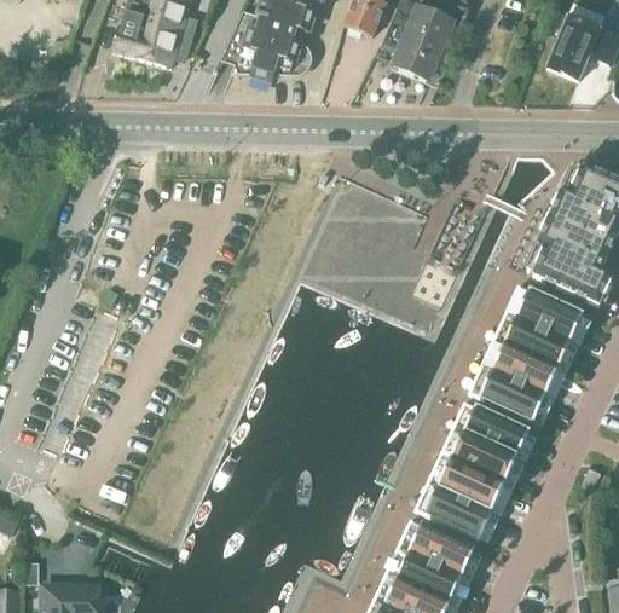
[(185,13),(189,0),(128,0),(127,0),(117,32),(111,48),(171,67),(173,56),(181,58),(184,51),(187,52),(197,18),(185,13)]
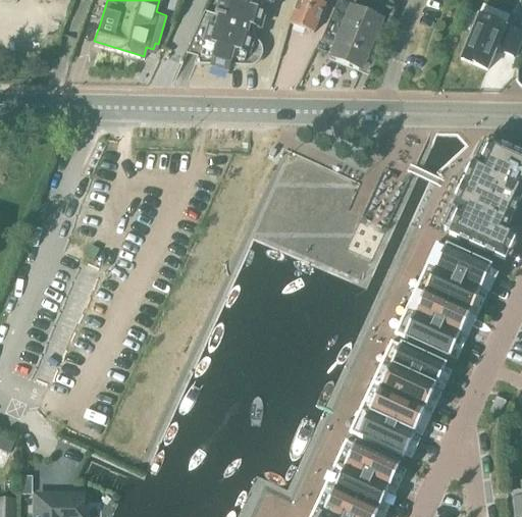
[(256,9),(259,0),(221,0),(216,11),(255,23),(260,26),(261,23),(260,23),(263,12),(256,9)]
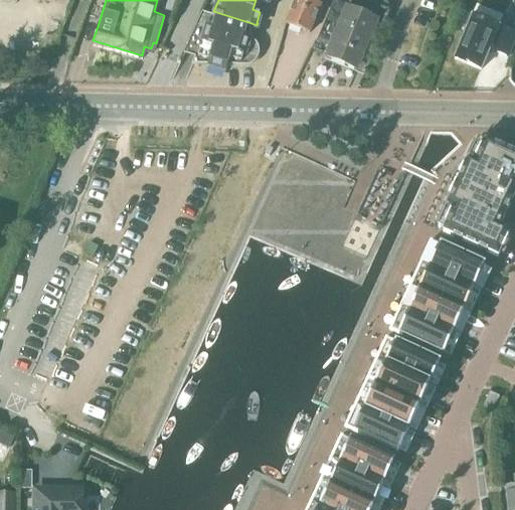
[(310,28),(321,0),(294,0),(287,19),(310,28)]
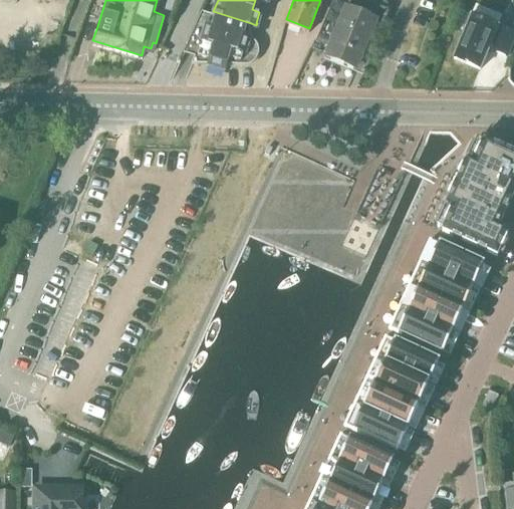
[(380,24),(390,6),(388,0),(331,0),(315,38),(329,43),(325,53),(355,65),(356,62),(364,66),(368,54),(361,50),(372,21),(380,24)]
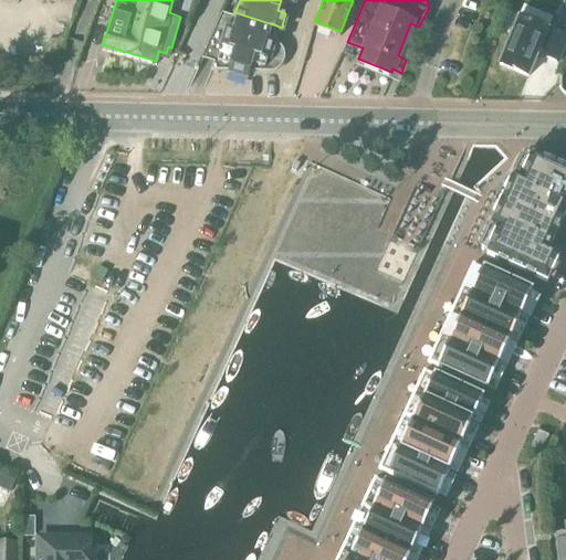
[(270,67),(274,66),(279,64),(282,61),(284,56),(285,51),(284,46),(281,42),(278,39),(273,35),(276,25),(234,12),(222,8),(201,54),(215,57),(211,65),(229,66),(228,69),(247,74),(249,66),(270,67)]
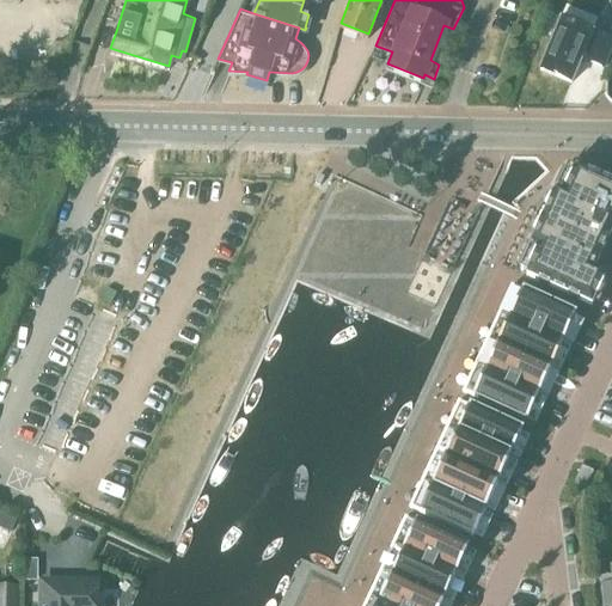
[(571,78),(592,28),(561,14),(539,65),(571,78)]
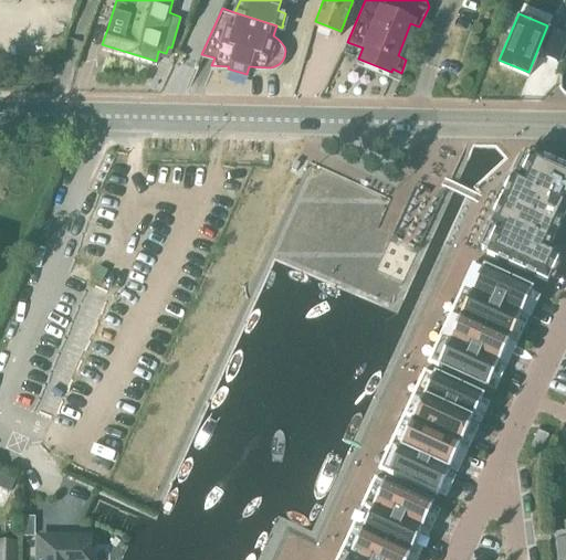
[(543,52),(558,59),(565,39),(565,31),(553,27),(543,52)]
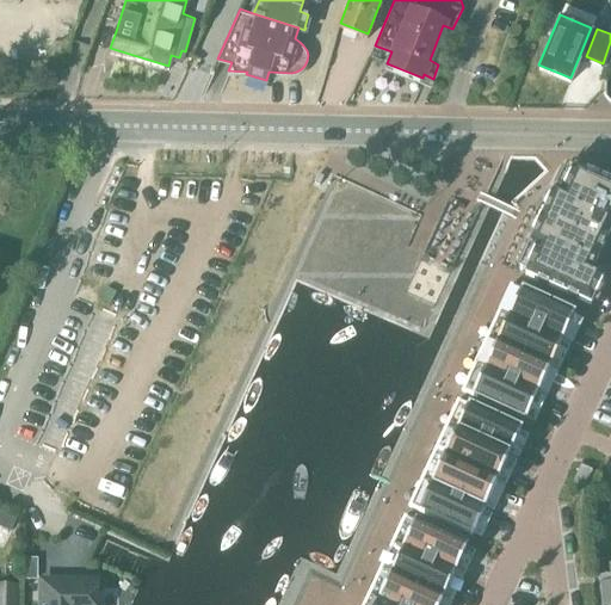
[(530,244),(519,265),(526,269),(525,271),(591,301),(604,271),(592,265),(610,223),(610,179),(575,162),(574,166),(573,165),(567,162),(556,186),(555,185),(550,196),(528,244),(530,244)]
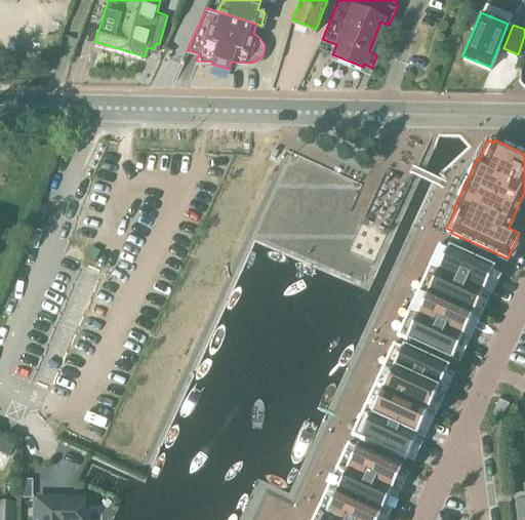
[(439,241),(429,264),(483,288),(493,266),(439,241)]
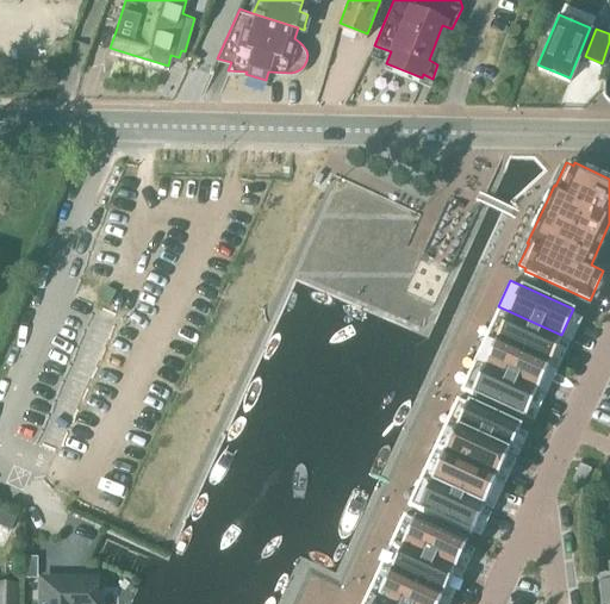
[(498,306),(485,332),(548,362),(561,335),(498,306)]
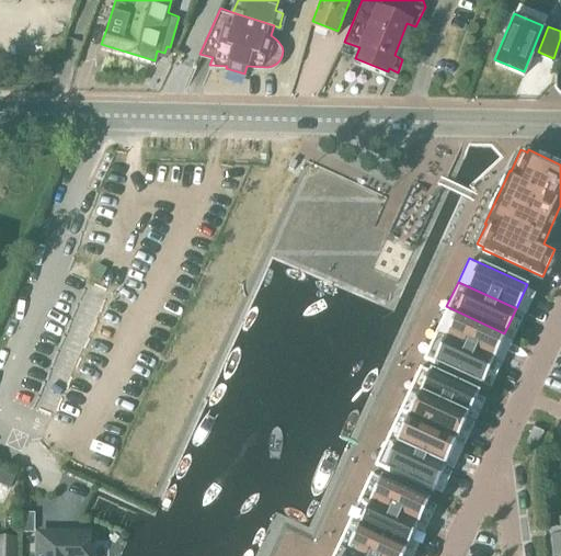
[(446,306),(435,331),(493,358),(504,333),(446,306)]
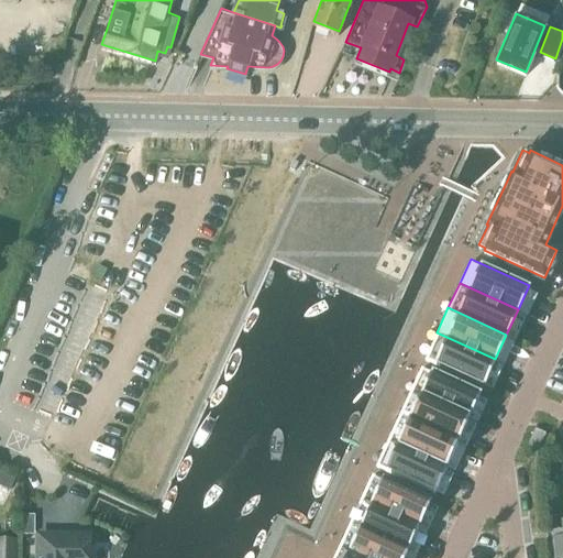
[(437,332),(426,357),(484,384),(495,359),(437,332)]
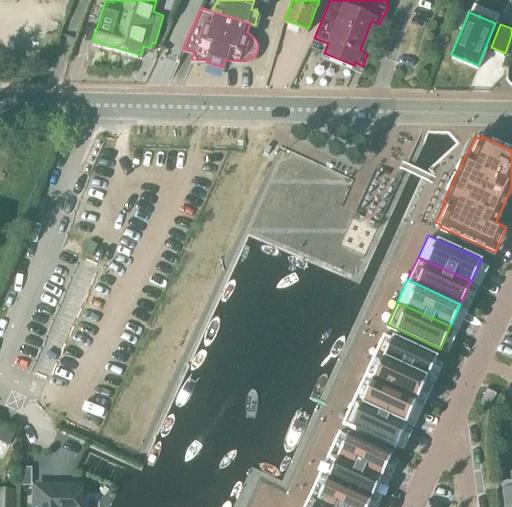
[(384,331),(373,354),(426,378),(437,356),(384,331)]
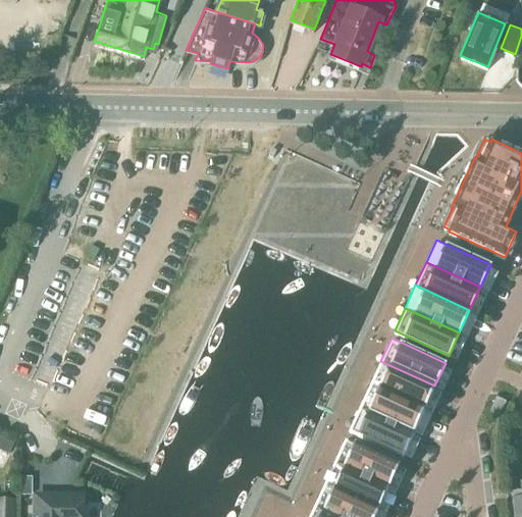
[(380,361),(370,383),(424,409),(434,385),(380,361)]
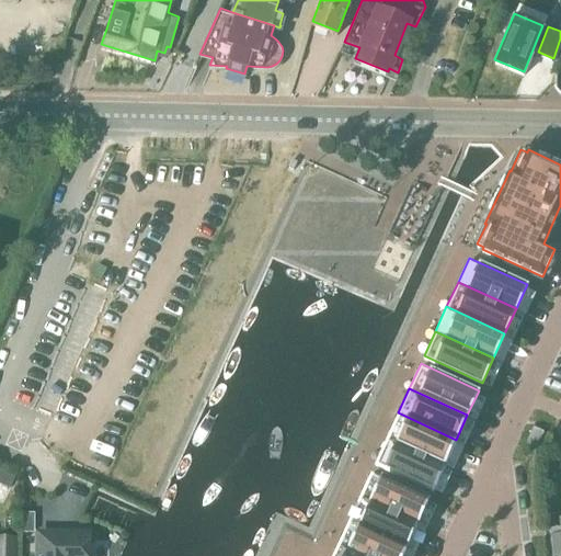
[(398,412),(386,438),(444,464),(456,440),(398,412)]
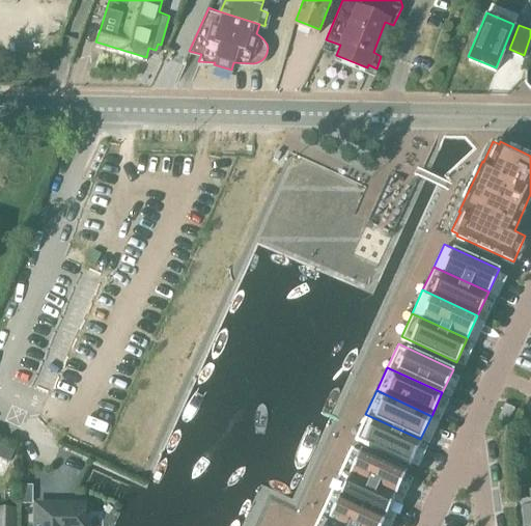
[(514,405),(504,399),(498,414),(508,418),(514,405)]
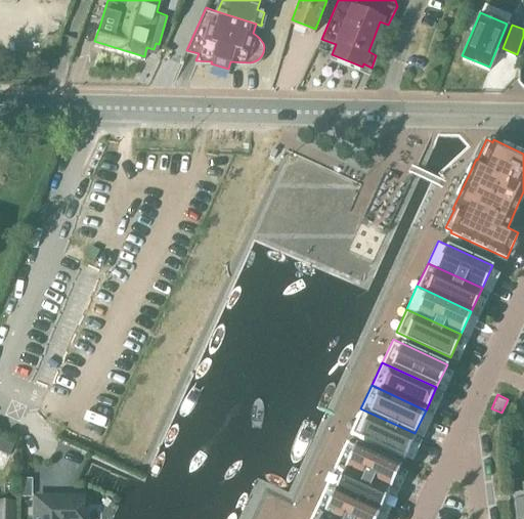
[(360,408),(350,431),(404,457),(415,433),(360,408)]
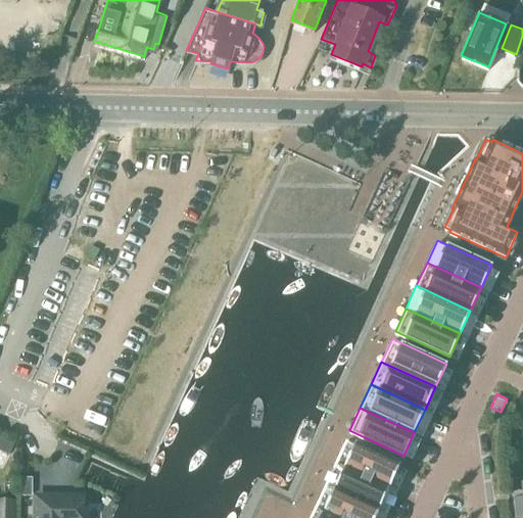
[(14,441),(0,433),(0,444),(10,450),(14,441)]
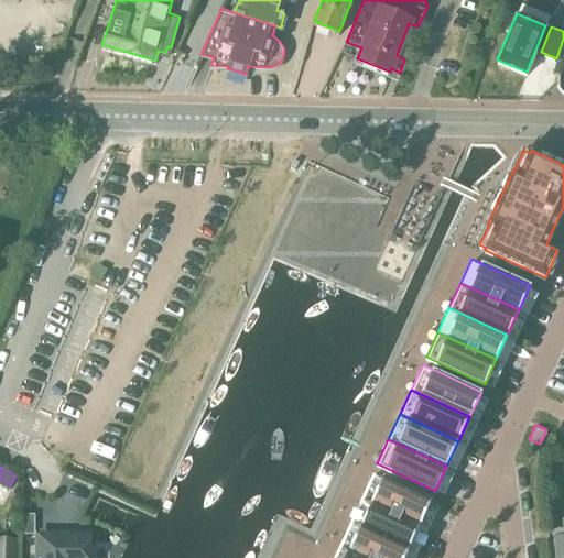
[(373,471),(361,496),(421,523),(432,499),(373,471)]
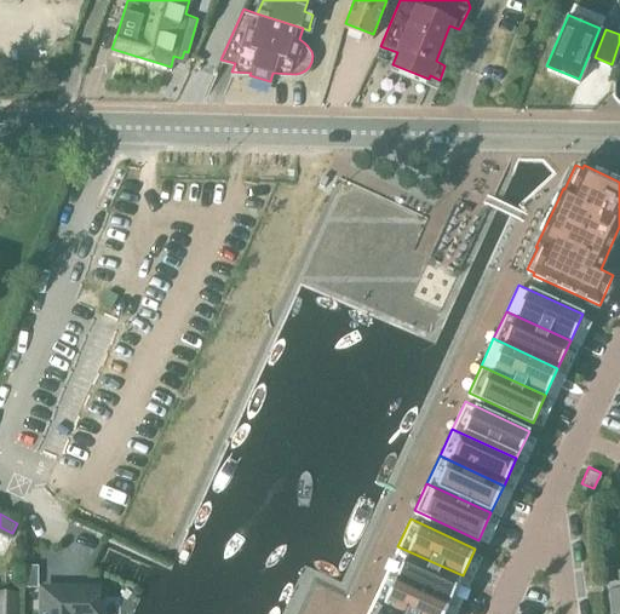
[(386,572),(385,573),(449,603),(463,575),(397,546),(397,547),(386,572)]
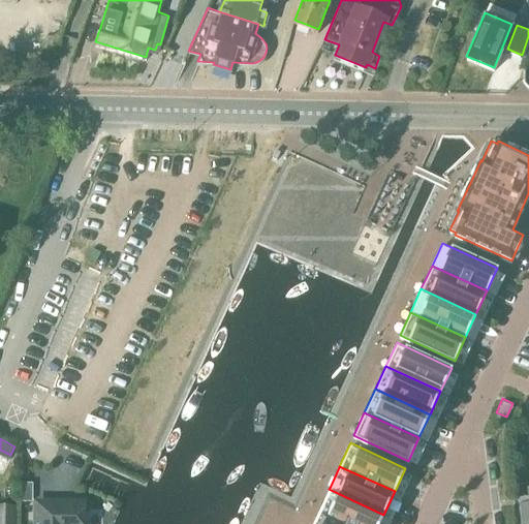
[(32,498),(33,480),(20,480),(20,498),(32,498)]
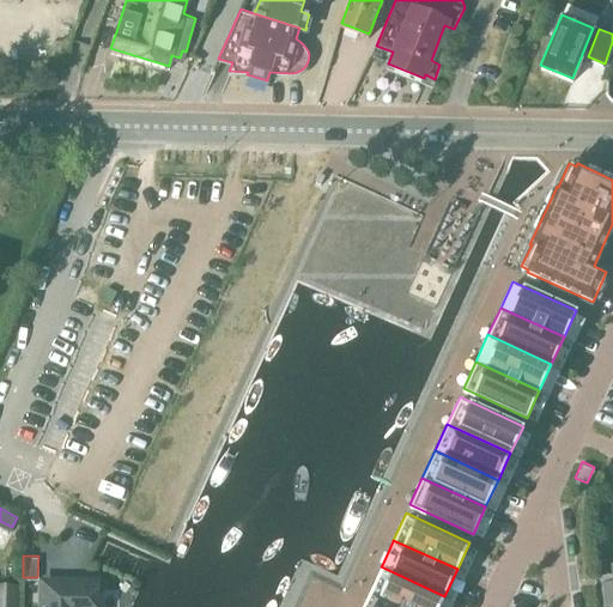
[(605,606),(612,605),(612,563),(612,564),(612,566),(612,578),(602,580),(605,606)]
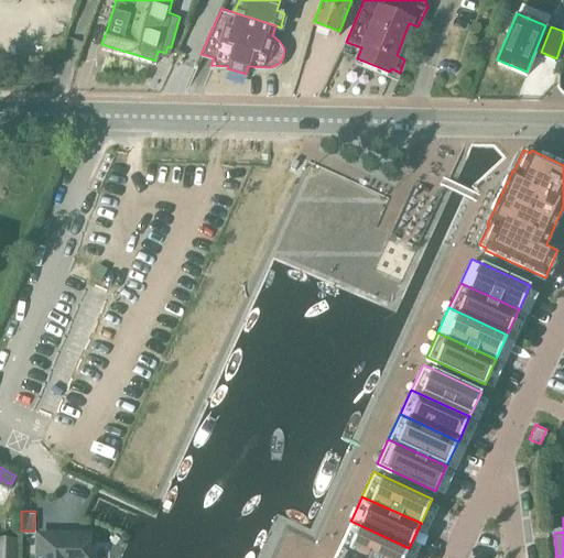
[(350,521),(339,546),(366,557),(403,557),(409,548),(350,521)]
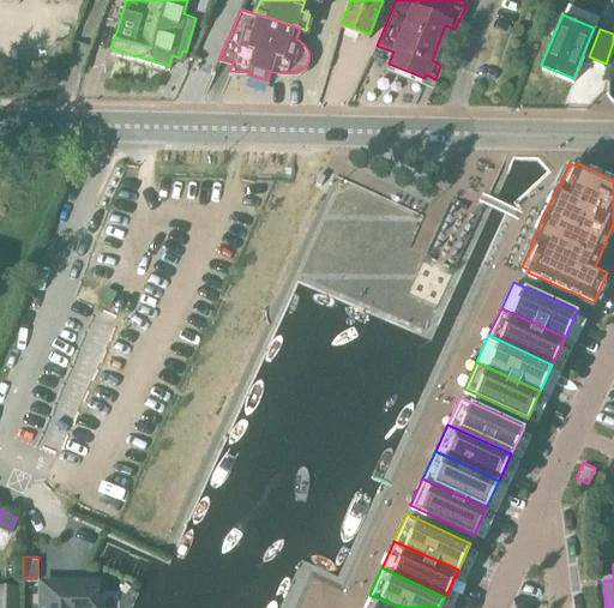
[(43,578),(42,607),(100,607),(101,578),(43,578)]
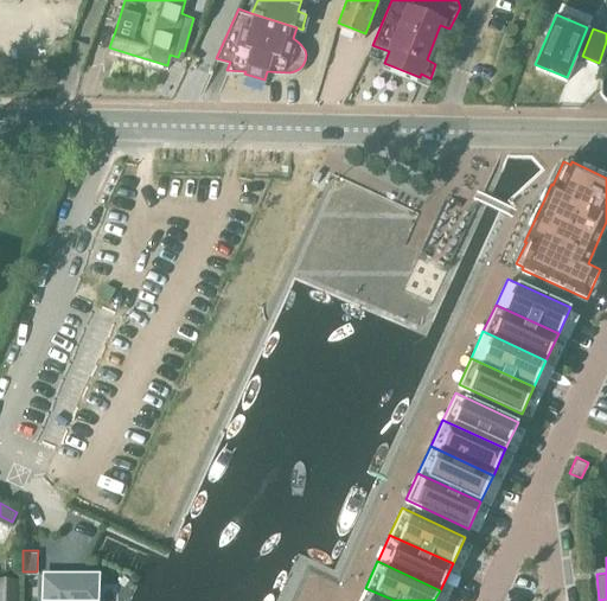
[(0,600),(17,600),(18,577),(0,576),(0,600)]
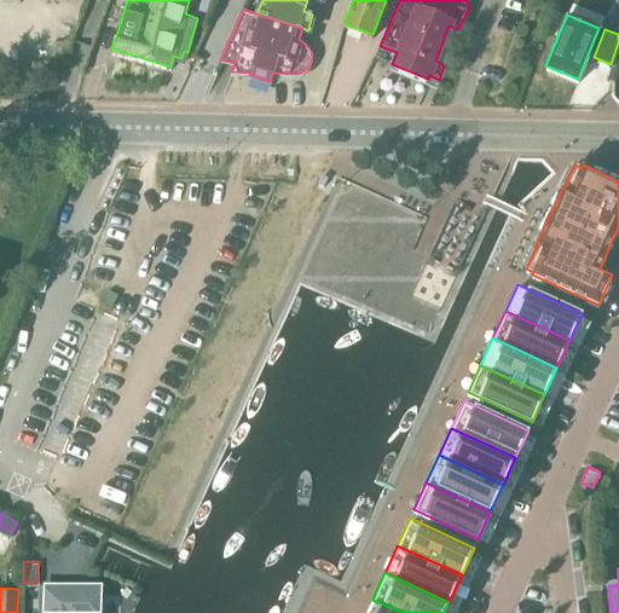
[(401,612),(372,600),(365,612),(401,612)]
